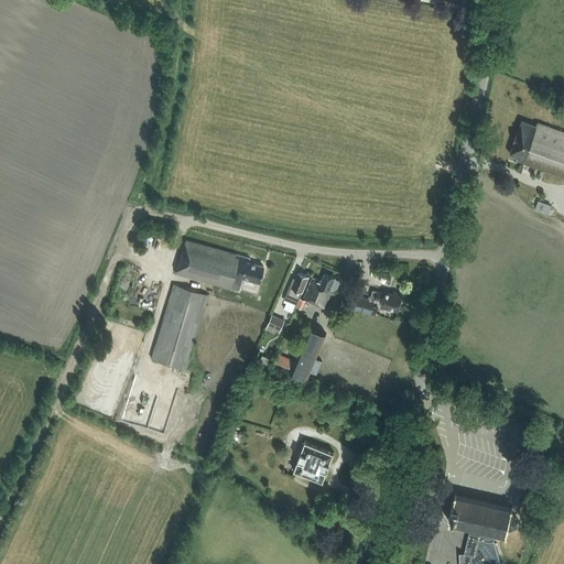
[(563,132),(537,122),(535,126),(522,120),(518,132),(517,132),(513,140),(516,141),(510,154),(523,160),(523,162),(563,176),(563,132)]
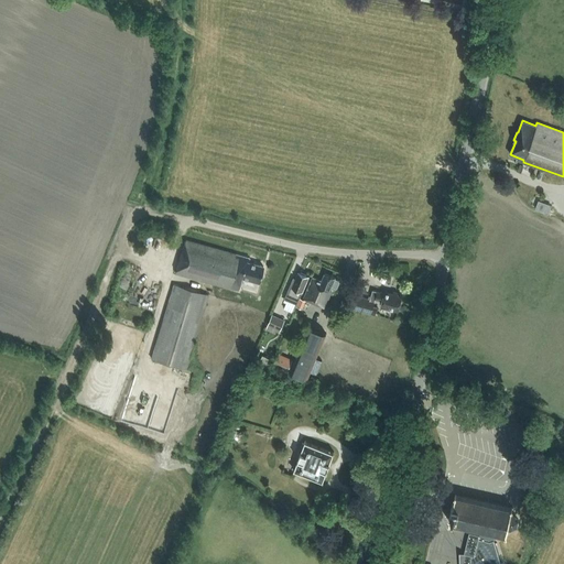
[(523,162),(520,171),(530,175),(533,166),(523,162)]
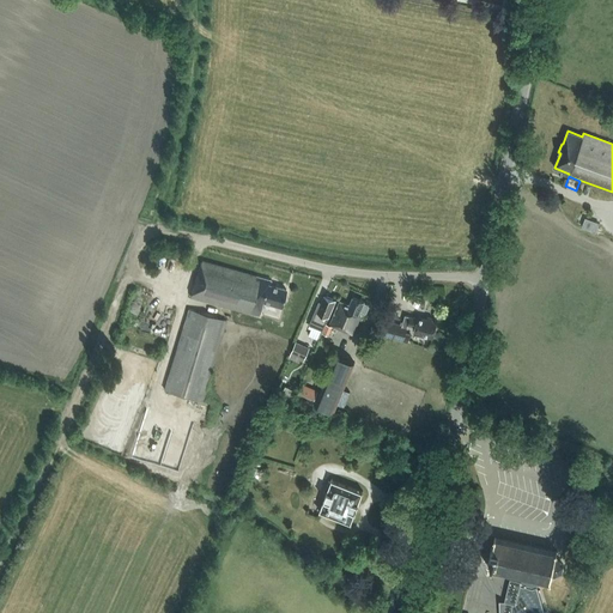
[(600,223),(586,217),(582,226),(596,232),(600,223)]
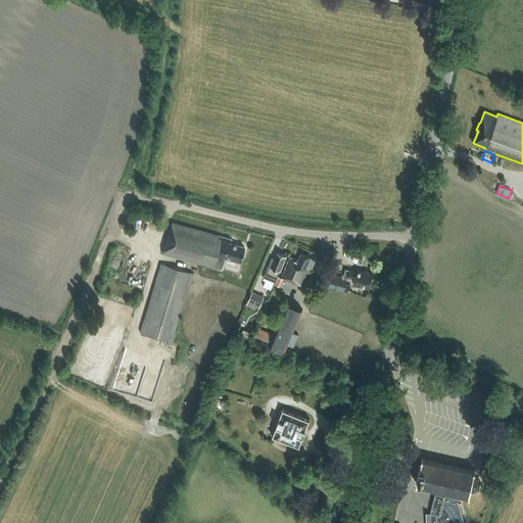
[(225,256),(241,262),(245,246),(231,243),(232,239),(172,223),(163,253),(221,269),(225,256)]
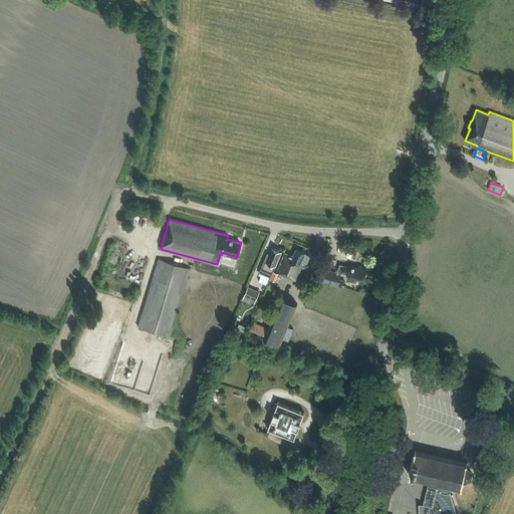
[(260,272),(271,276),(281,251),(272,248),(270,253),(268,253),(264,260),(265,260),(260,272)]
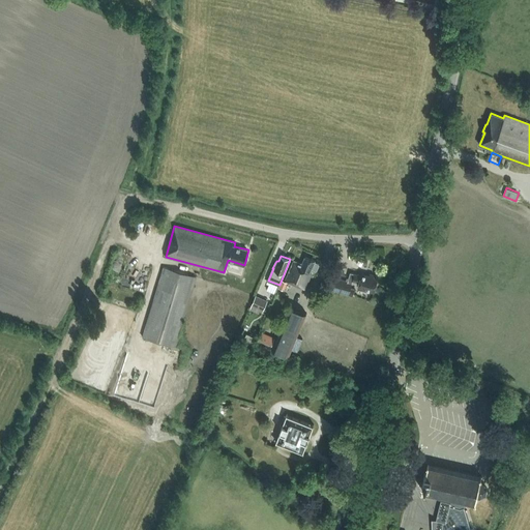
[(305,256),(302,263),(294,259),(286,280),(305,288),(312,273),(311,272),(312,268),(316,270),(317,269),(319,264),(319,263),(315,262),(316,260),(305,256)]
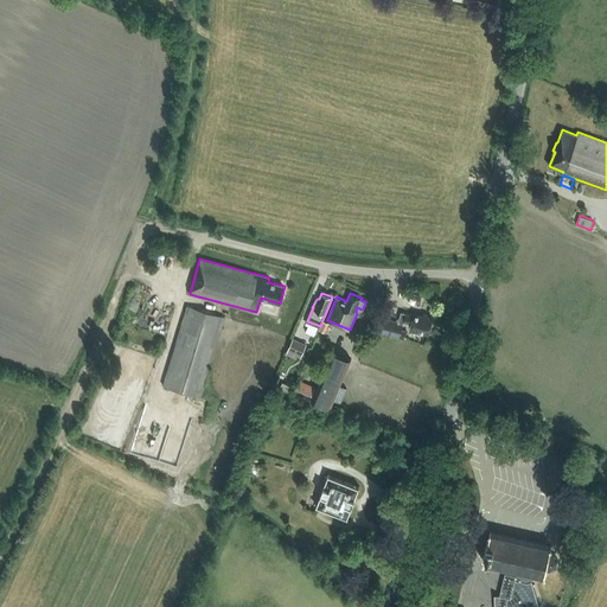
[(167,328),(173,305),(139,296),(133,319),(167,328)]
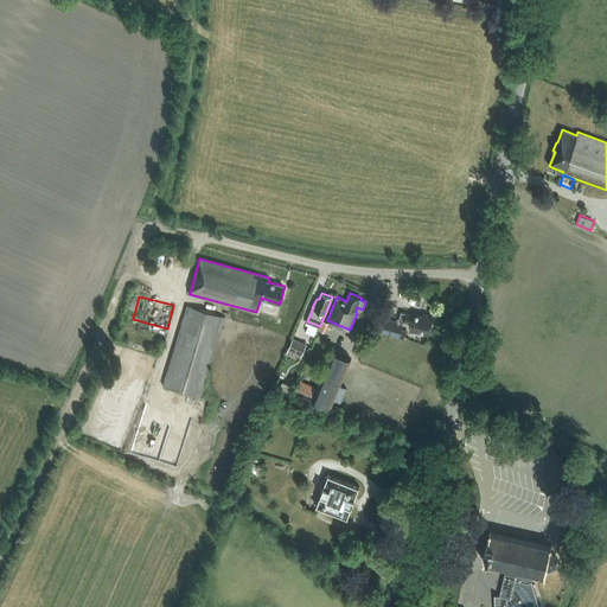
[(203,397),(225,317),(187,306),(165,387),(203,397)]
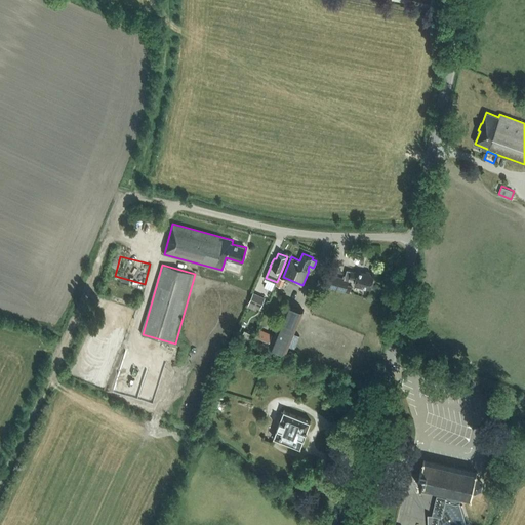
[(351,271),(347,270),(345,278),(329,274),(325,286),(350,293),(352,286),(347,285),(350,277),(351,271)]
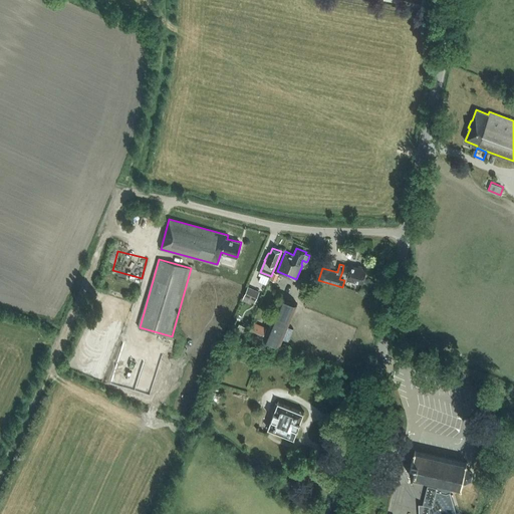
[(366,269),(351,265),(351,267),(343,265),(342,271),(348,273),(347,277),(363,282),(366,269)]
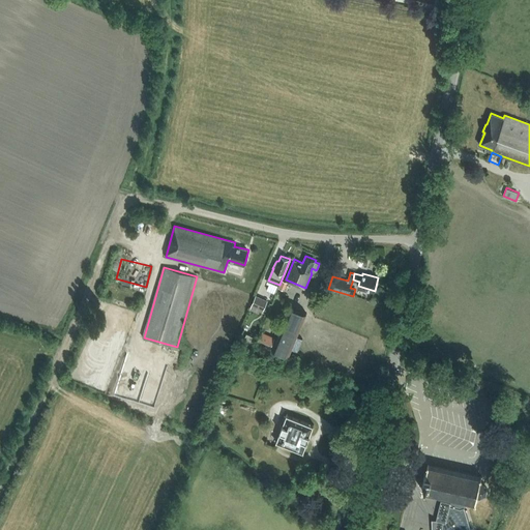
[(282,280),(278,288),(285,290),(288,283),(282,280)]
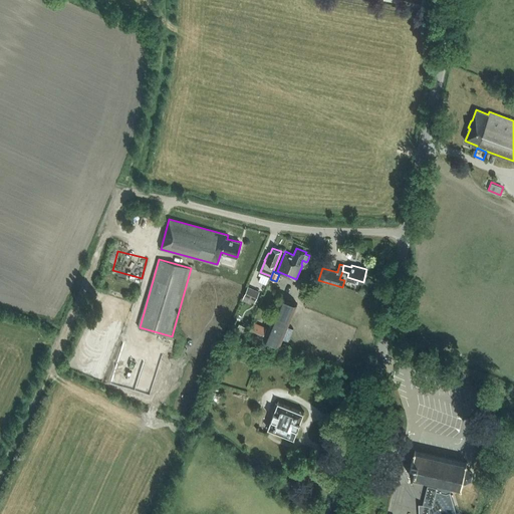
[(255,300),(259,291),(248,286),(244,295),(255,300)]
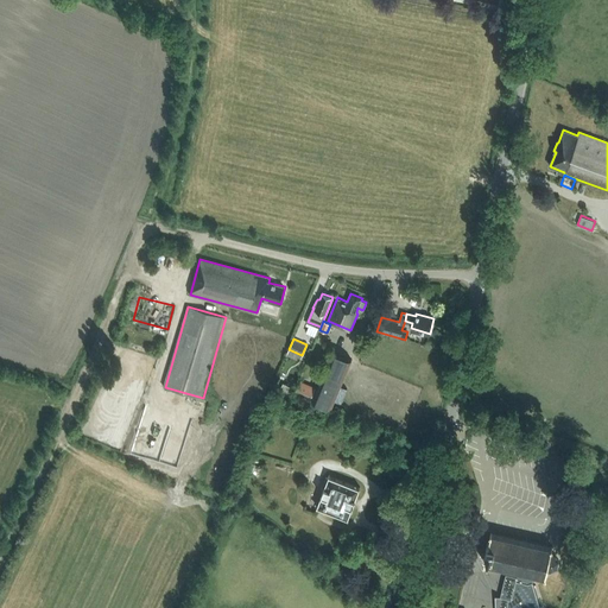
[(331,407),(352,360),(333,352),(312,399),(331,407)]
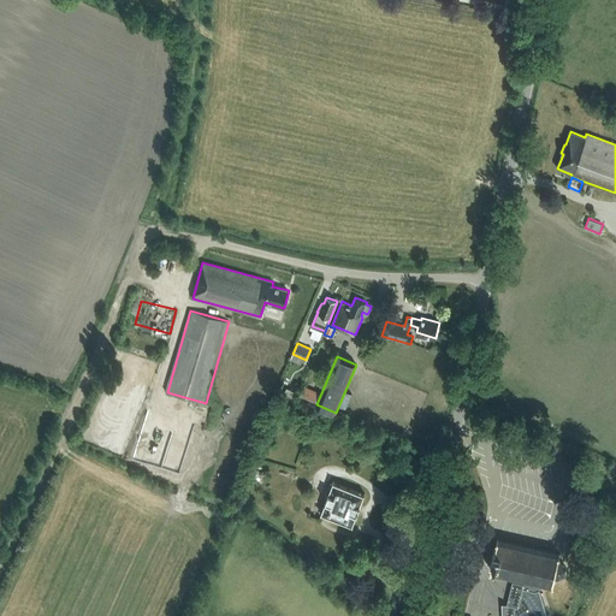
[(296,391),(286,388),(283,397),(291,401),(296,391)]
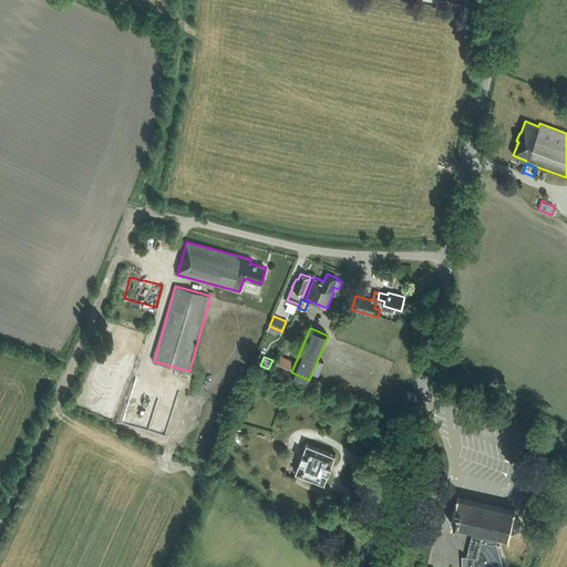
[(289,371),(294,362),(280,357),(277,367),(289,371)]
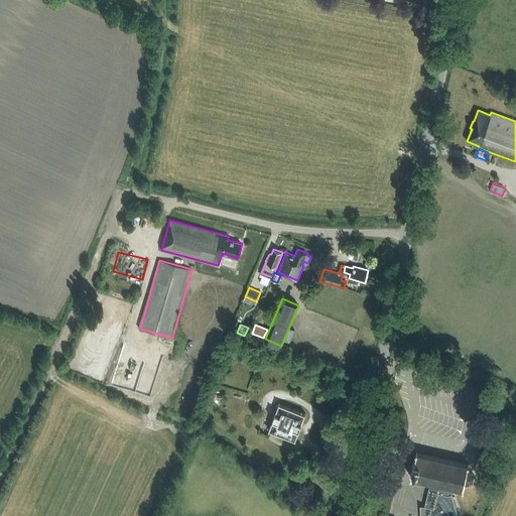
[(289,328),(284,340),(289,342),(294,330),(289,328)]
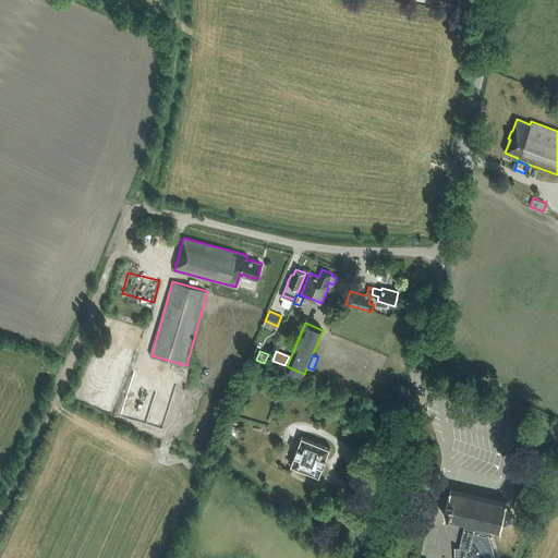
[(319,475),(330,447),(303,436),(292,464),(319,475)]
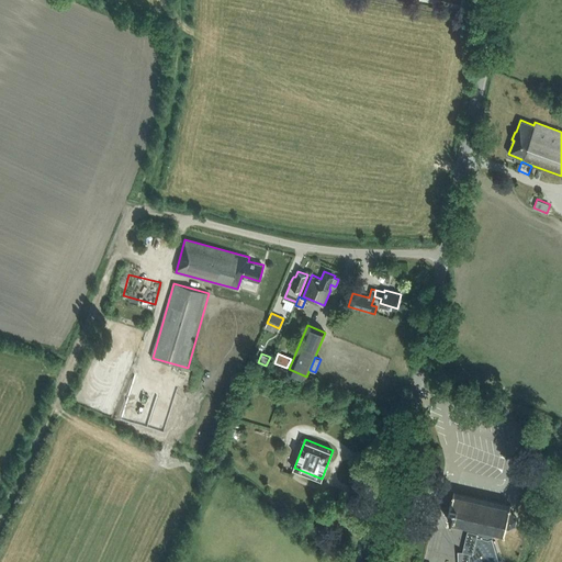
[(493,538),(494,530),(505,532),(506,527),(509,527),(515,524),(517,517),(513,513),(509,512),(510,506),(454,493),(452,501),(451,499),(450,501),(451,502),(449,512),(447,513),(448,514),(450,513),(448,519),(470,524),(468,530),(462,551),(463,551),(461,561),(501,561),(502,561),(499,561),(493,538)]
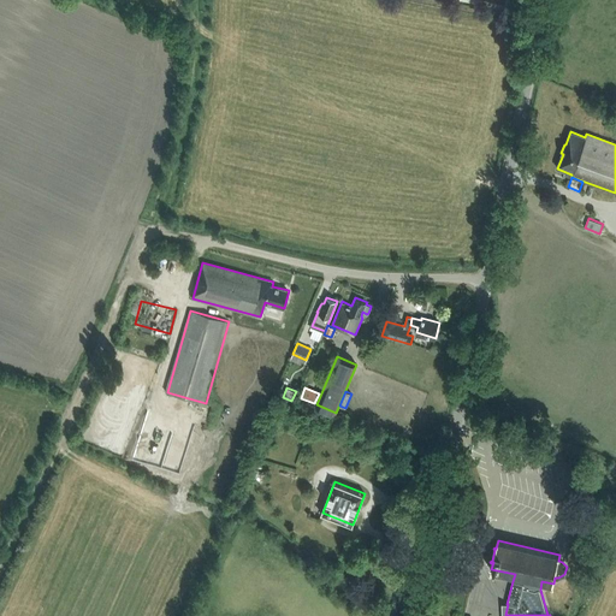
All buildings are outlined.
